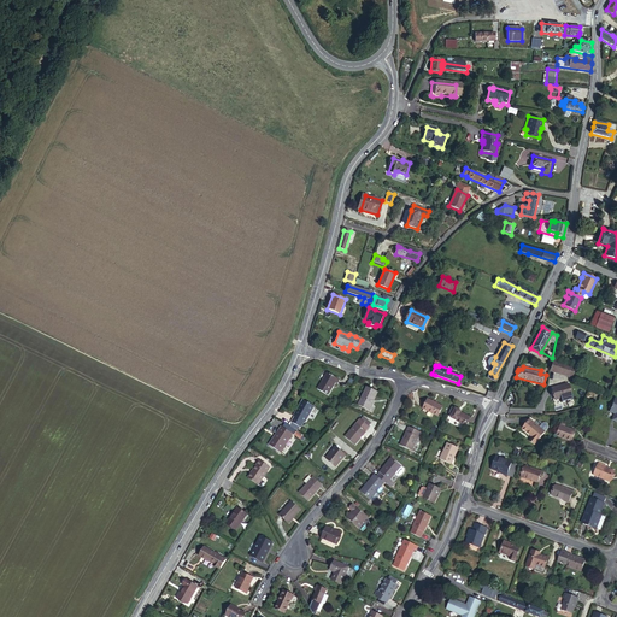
[(559,376),(558,380),(562,381),(563,377),(573,381),(575,376),(552,368),(551,374),(559,376)]
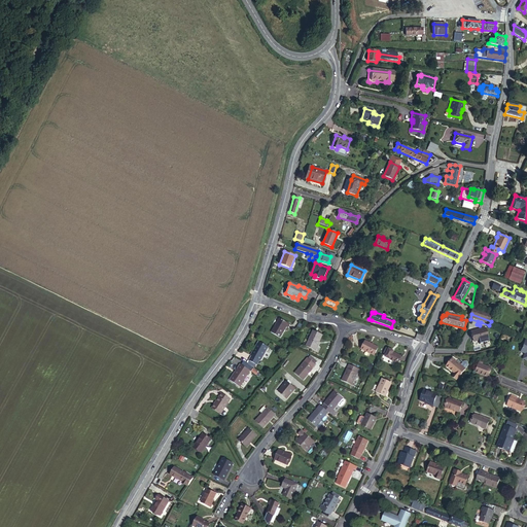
[(280,319),(272,332),(280,339),(287,327),(288,328),(290,325),(280,319)]
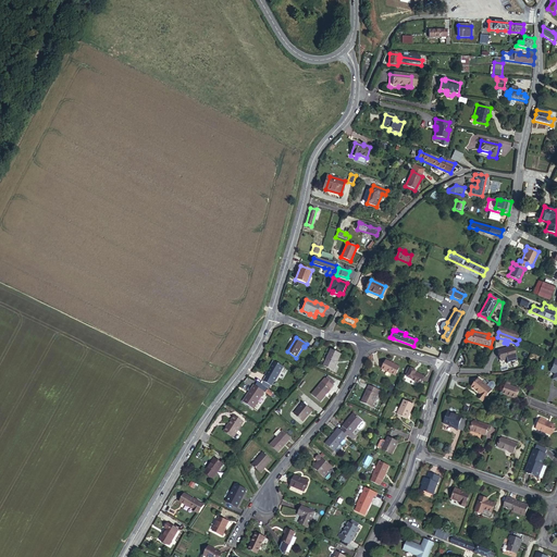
[(498,351),(500,361),(515,357),(512,347),(498,351)]
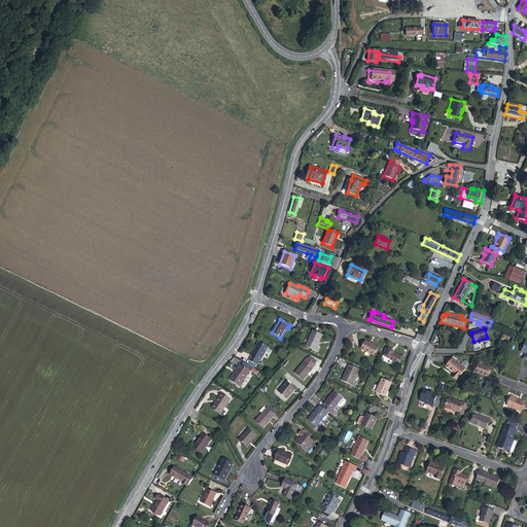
[(314,331),(307,347),(316,351),(322,336),(314,331)]
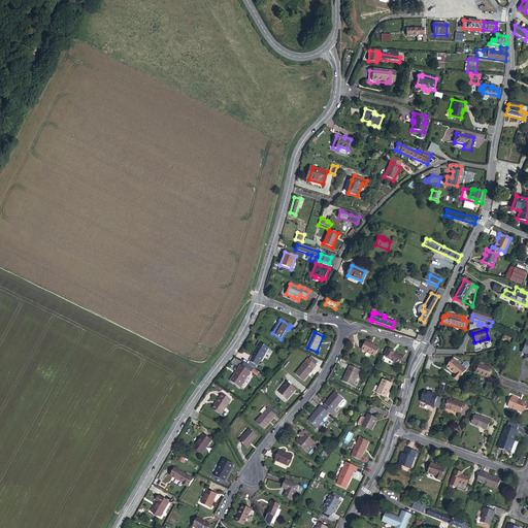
[(253,357),(250,362),(258,366),(260,361),(262,362),(269,348),(260,342),(252,357),(253,357)]
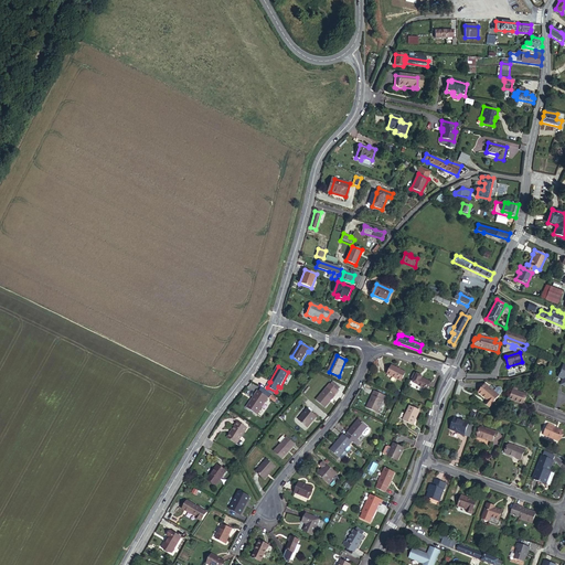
[(392,366),(388,374),(402,381),(405,373),(392,366)]
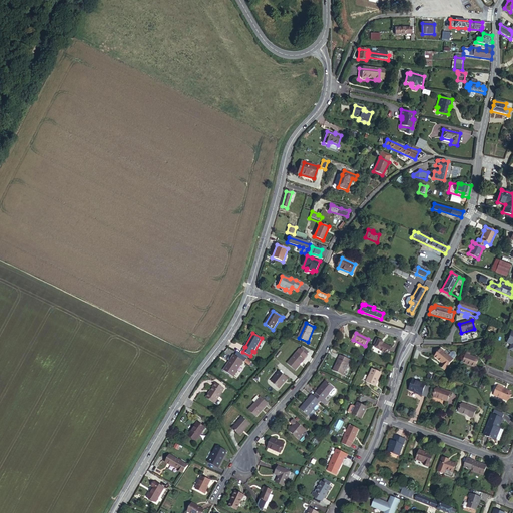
[(378,344),(377,346),(375,348),(387,354),(391,348),(383,344),(381,343),(382,342),(377,339),(375,343),(378,344)]
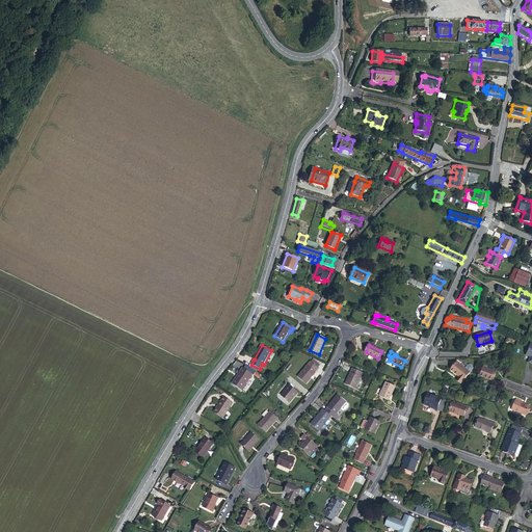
[(311,363),(319,369),(321,366),(314,360),(311,363)]
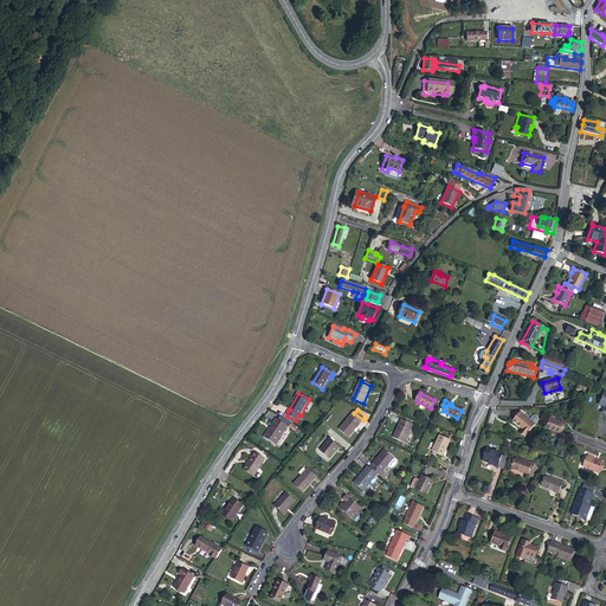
[(354,412),(340,430),(349,438),(360,425),(360,424),(363,420),(354,413),(354,412)]
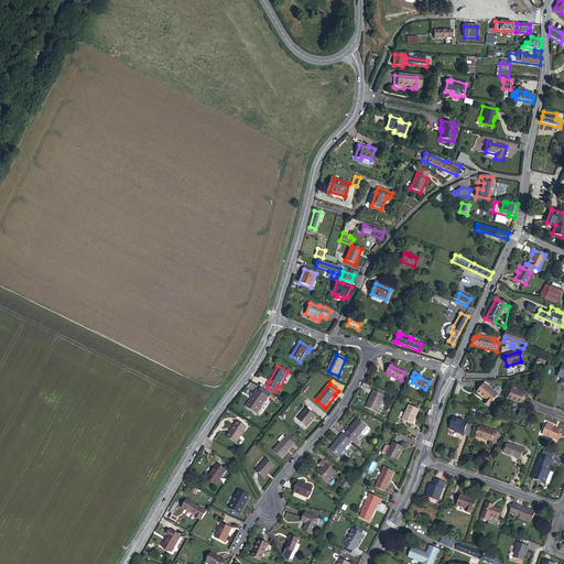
[(487,400),(485,402),(489,405),(498,394),(500,392),(501,391),(501,389),(500,388),(499,387),(498,387),(497,387),(496,388),(494,386),(492,386),(490,388),(485,383),(478,392),(487,400)]
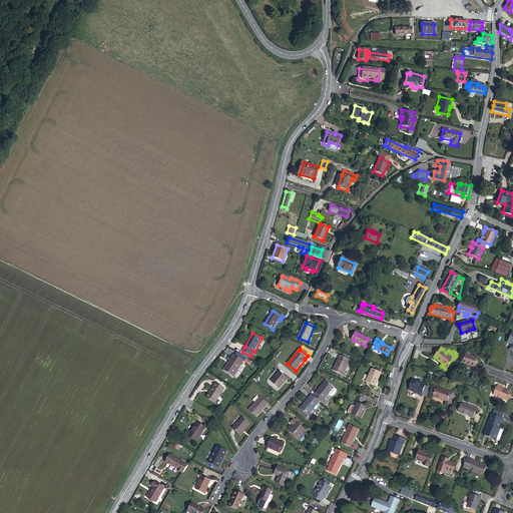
[(236,352),(234,355),(243,361),(246,358),(240,355),(236,352)]
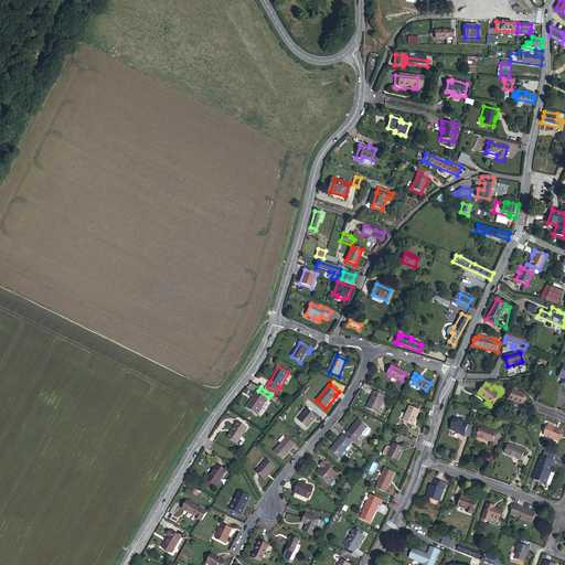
[(521,394),(521,393),(513,390),(510,400),(523,404),(526,396),(521,394)]
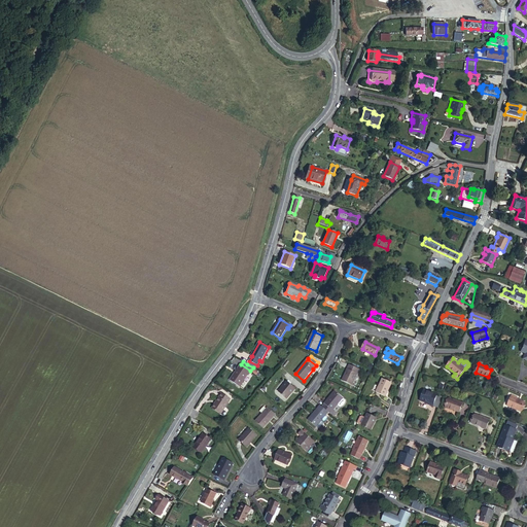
[(235,374),(230,381),(240,387),(250,371),(241,364),(238,367),(239,369),(236,374),(235,374)]
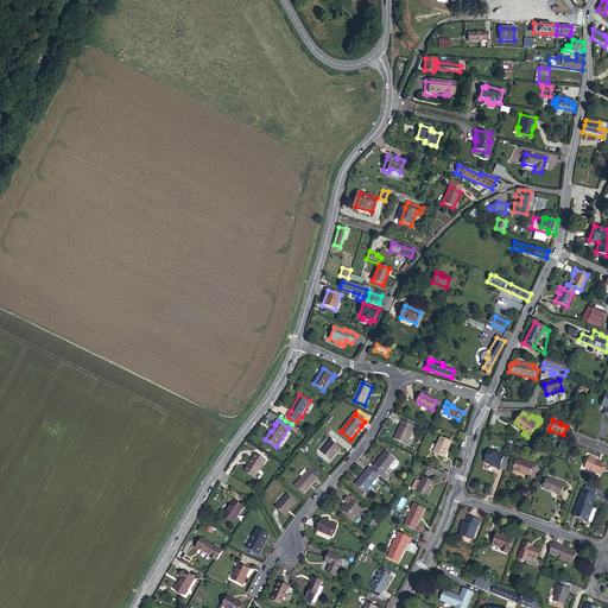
[(417,428),(403,422),(394,439),(406,444),(412,432),(415,432),(417,428)]
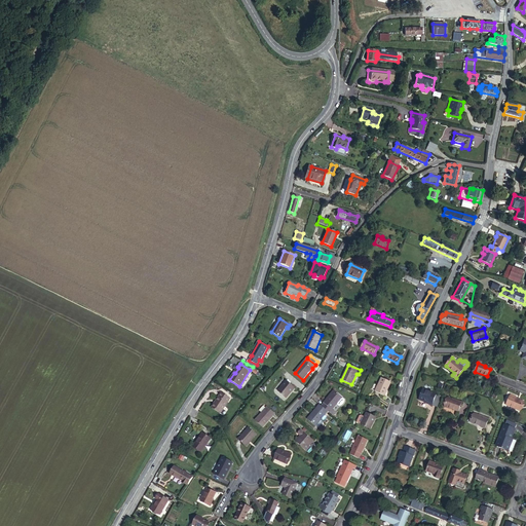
[(375,391),(383,396),(386,389),(388,389),(391,382),(382,378),(375,391)]
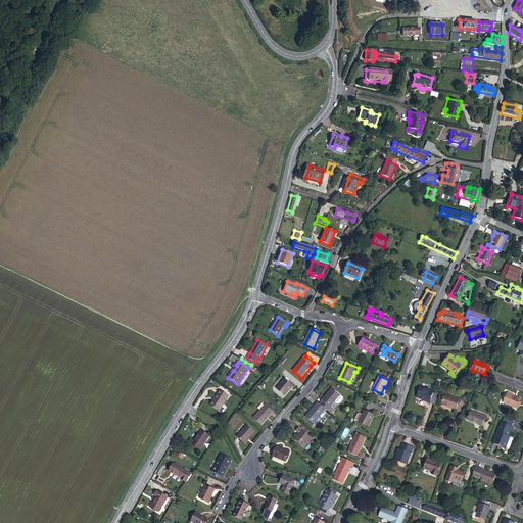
[(289,389),(292,385),(285,379),(277,389),(285,396),(290,390),(289,389)]
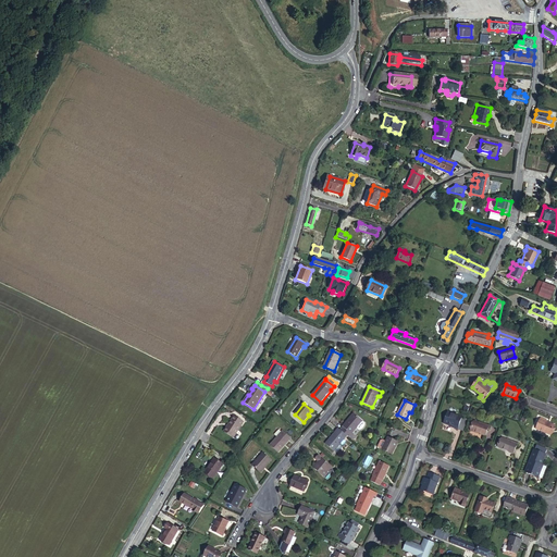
[(444,423),(450,425),(454,426),(454,428),(458,430),(462,417),(447,412),(444,423)]
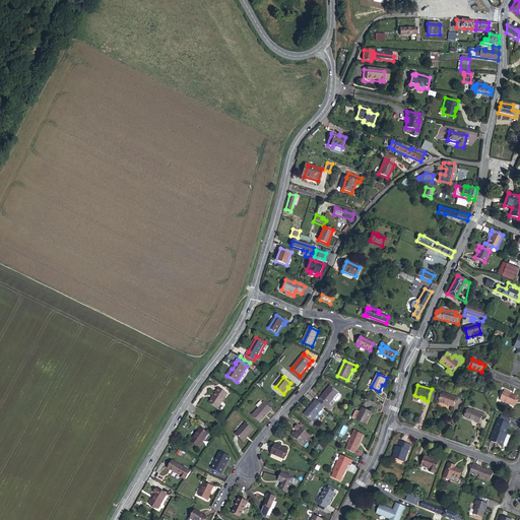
[(320,398),(321,399),(328,405),(338,393),(330,386),(320,398)]
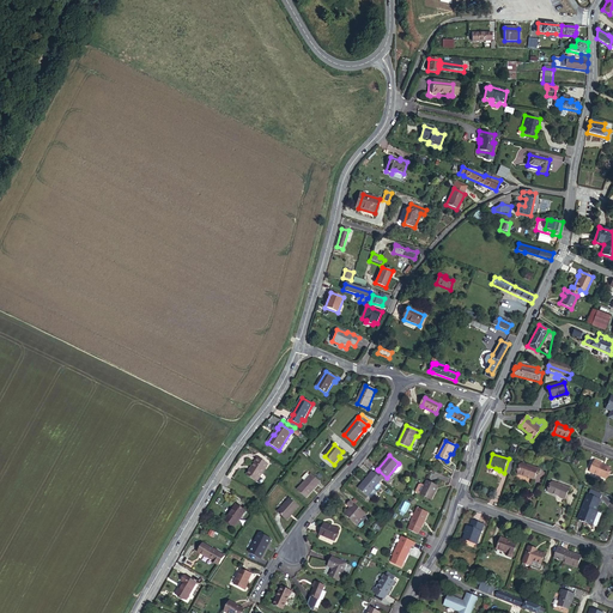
[(255,465),(254,463),(247,475),(258,483),(269,465),(260,459),(255,465)]
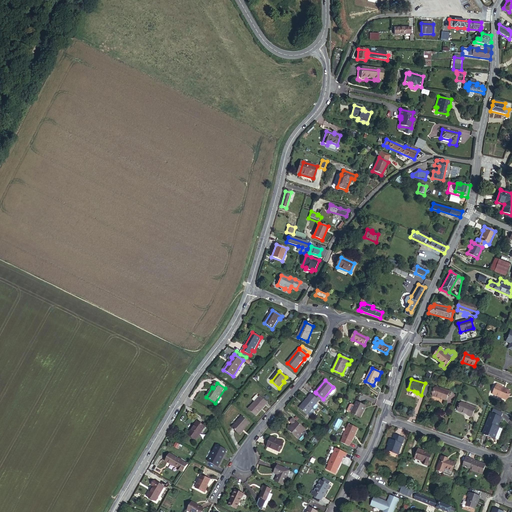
[(497,384),(493,394),(506,400),(510,391),(502,388),(502,386),(497,384)]
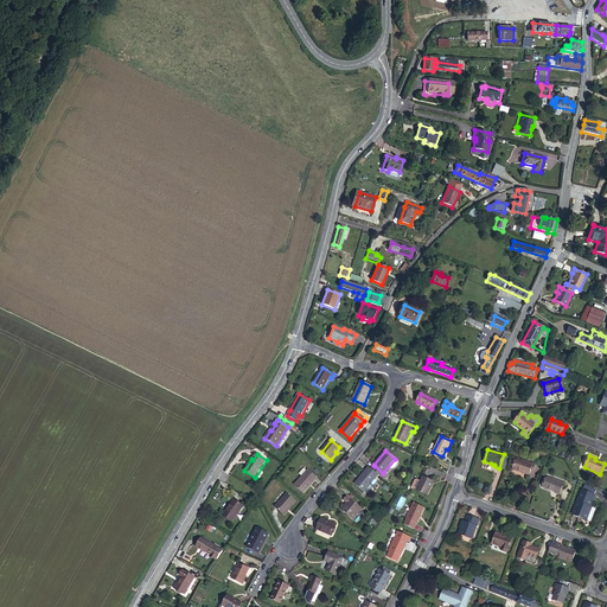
[(398,461),(395,459),(389,466),(391,468),(394,468),(398,464),(398,461)]
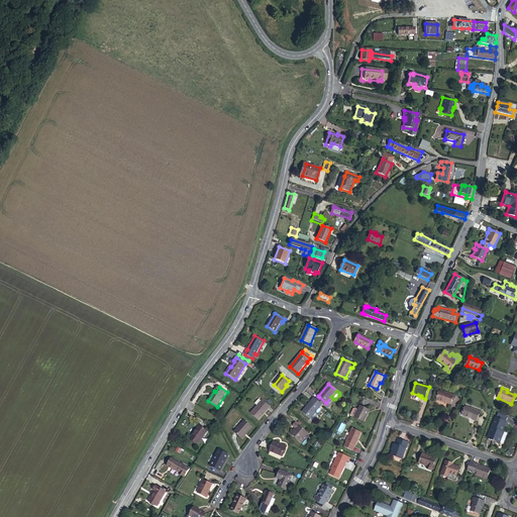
[(444,394),(445,393),(440,391),(437,400),(450,405),(453,395),(449,394),(448,396),(444,394)]
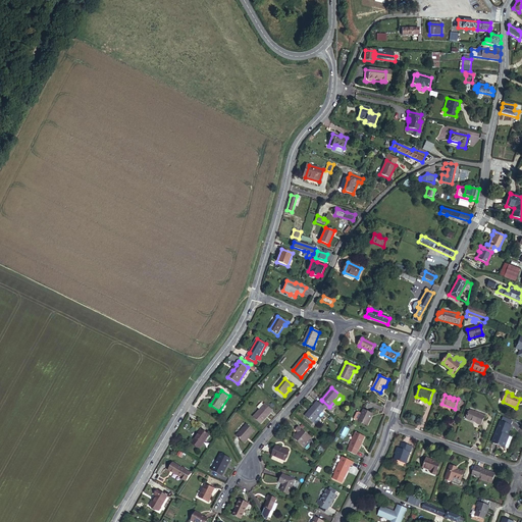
[(320,404),(325,408),(329,411),(331,408),(329,407),(322,401),(320,404)]
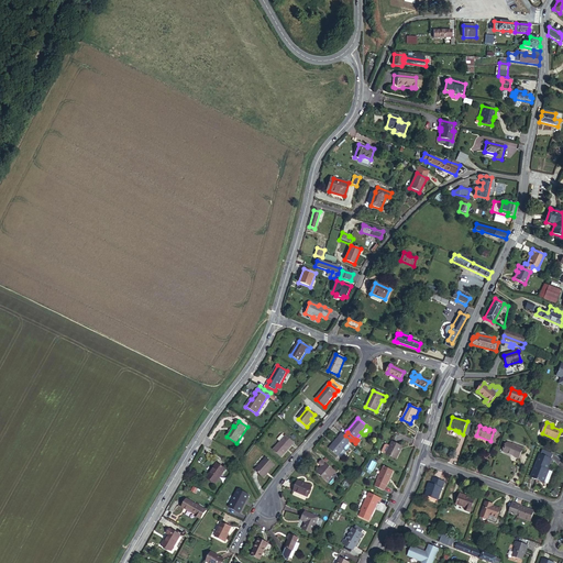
[(345,435),(342,433),(329,449),(338,456),(339,455),(344,449),(351,440),(345,435)]
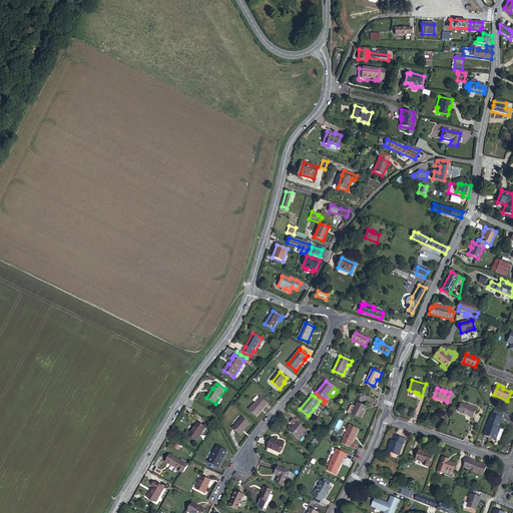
[(262,397),(249,410),(257,417),(269,404),(262,397)]
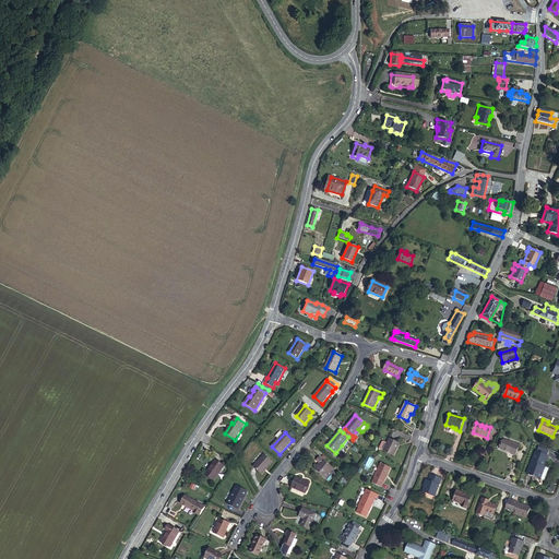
[(396,447),(397,443),(390,439),(388,443),(384,442),(382,442),(380,448),(380,449),(383,451),(393,456),(397,448),(396,447)]
